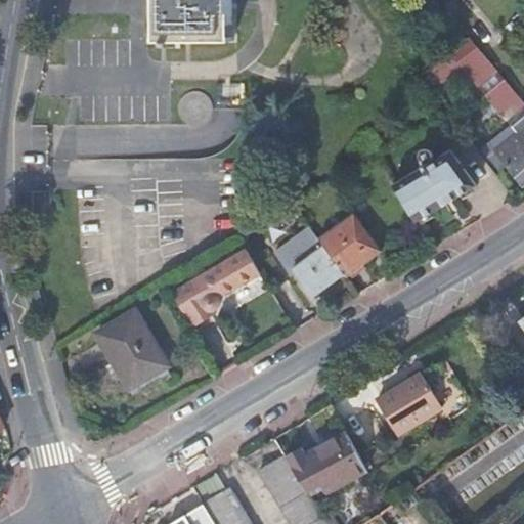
[(171,42),(182,42),(191,42),(191,39),(195,39),(195,42),(229,42),(228,0),(156,0),(157,43),(165,43),(165,47),(171,47),(171,42)]
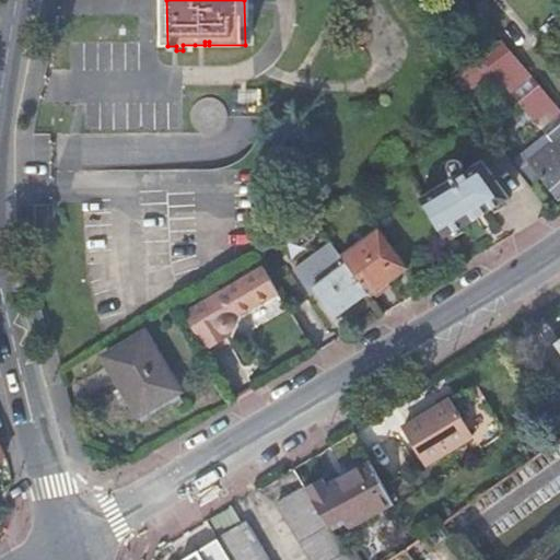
[(559,108),(511,51),(491,67),(547,133),(553,143),(527,164),(557,201),(559,197),(559,108)]
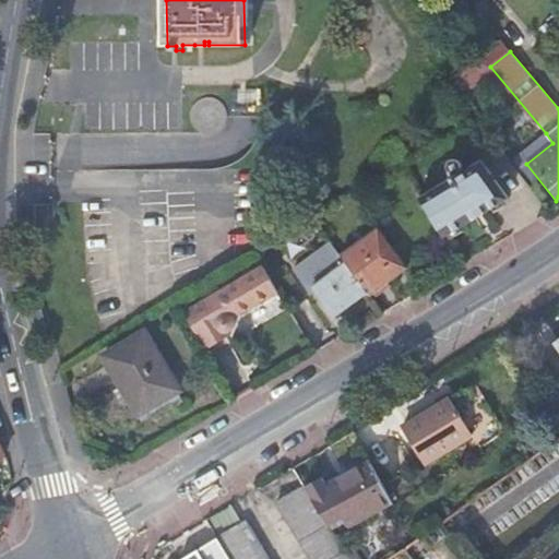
[(445,182),(419,199),(443,238),(447,236),(459,228),(475,218),(491,209),(504,201),(509,199),(483,161),(461,174),(460,173),(462,167),(461,163),(458,158),(453,157),(449,157),(445,159),(442,163),(440,168),(440,174),(445,182)]
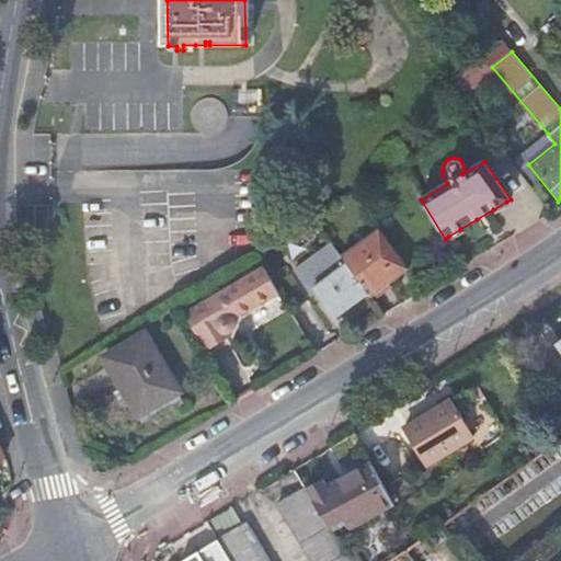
[(506,202),(493,209),(496,214),(508,206),(506,202)]
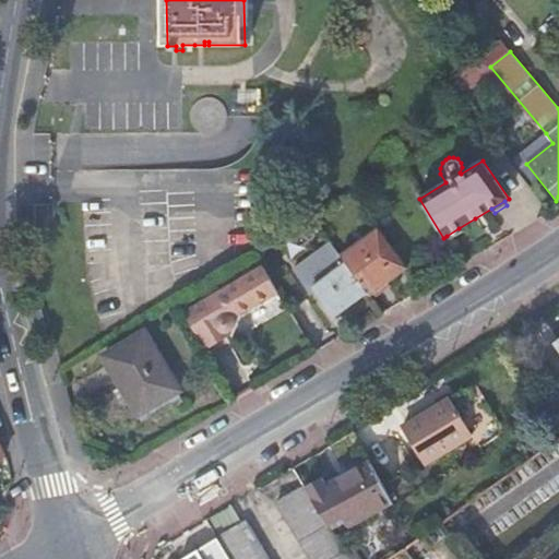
[(459,228),(447,236),(450,240),(462,233),(459,228)]
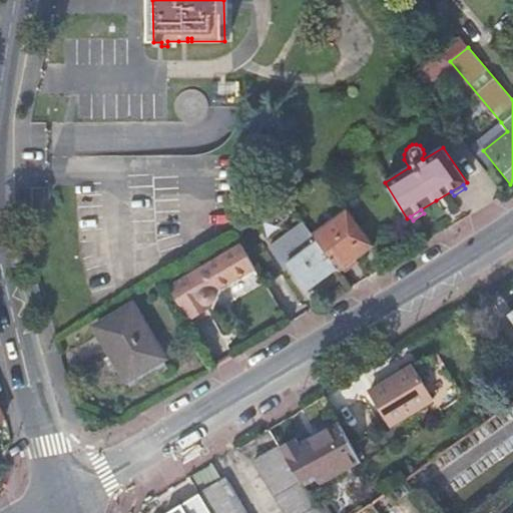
[(339,270),(341,273),(358,261),(374,247),(348,211),(314,236),(339,270)]
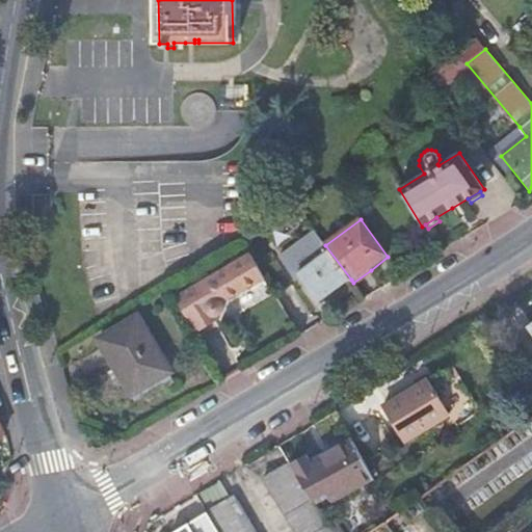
[(282,258),(295,277),(300,274),(310,288),(309,289),(319,303),(336,292),(351,280),(325,245),(317,232),(282,258)]
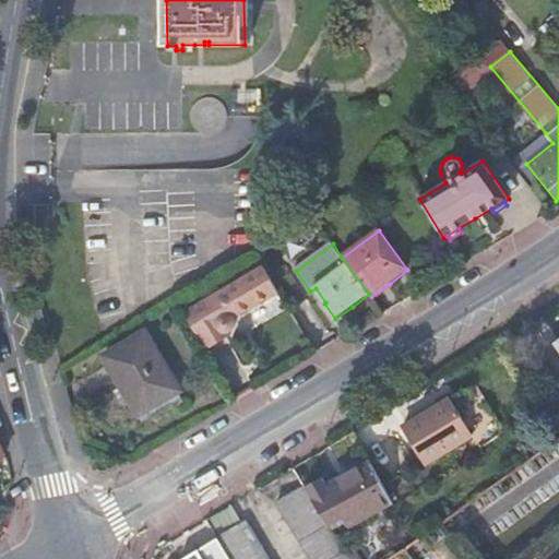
[(280,253),(261,264),(263,268),(280,294),(293,316),(311,305),(280,253)]
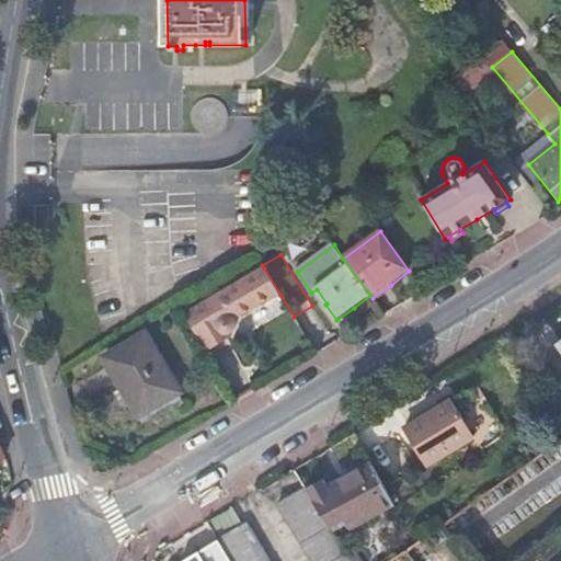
[(264,268),(185,317),(206,353),(232,336),(231,335),(235,332),(237,327),(237,323),(236,321),(252,311),(281,295),(264,268)]
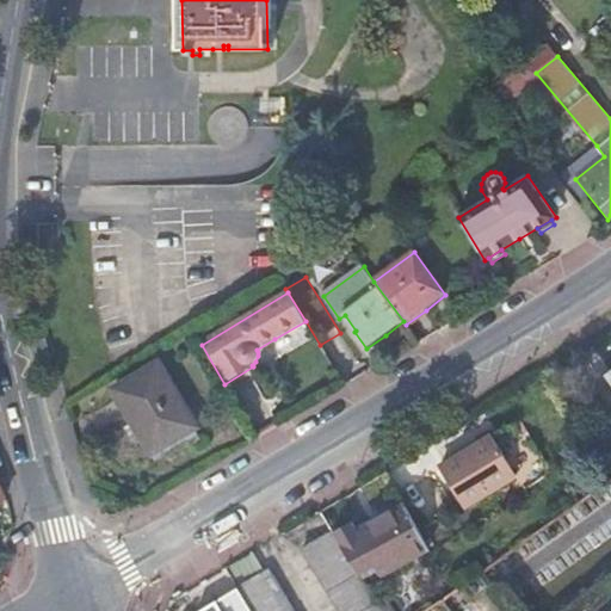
[(174,446),(197,432),(159,369),(113,395),(152,460),(174,446)]
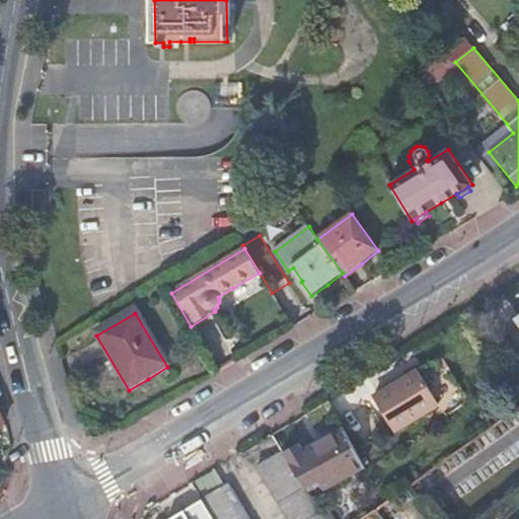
[(418,373),(373,400),(392,433),(438,406),(418,373)]
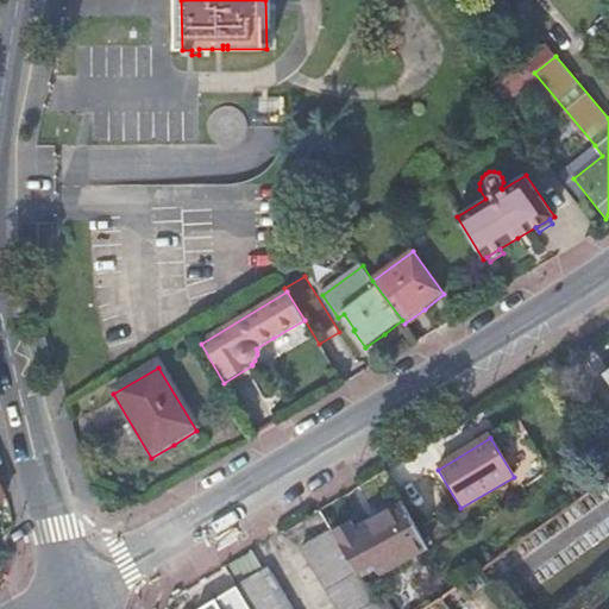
[(331,533),(356,575),(372,565),(377,575),(426,547),(401,503),(353,531),(350,523),(331,533)]
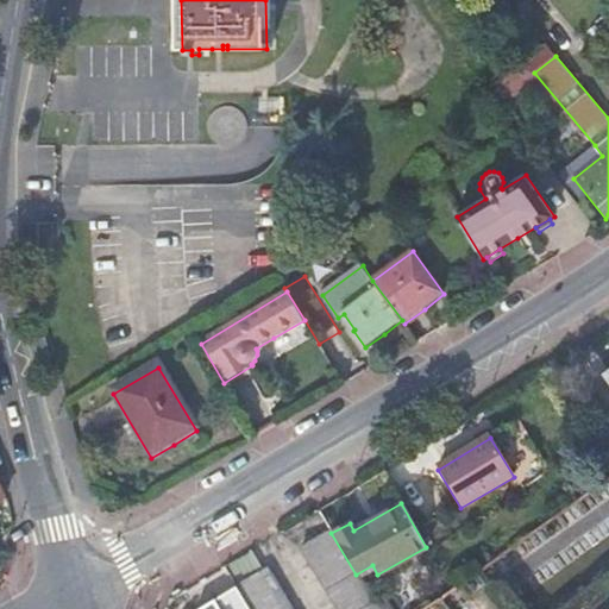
[(300,550),(334,608),(375,608),(356,575),(331,533),(331,532),(300,550)]
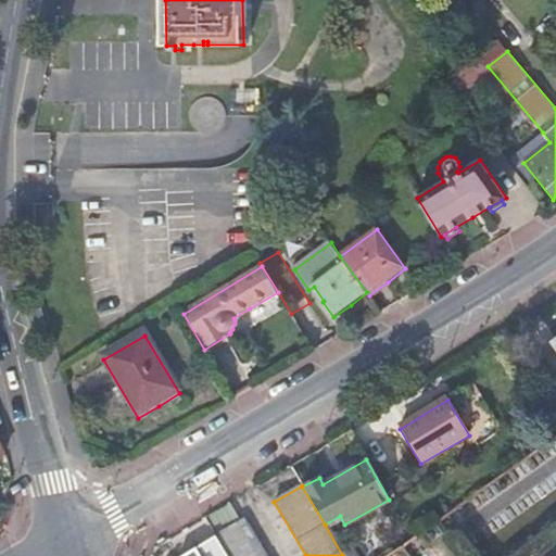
[(225,555),(263,555),(242,521),(214,536),(225,555)]
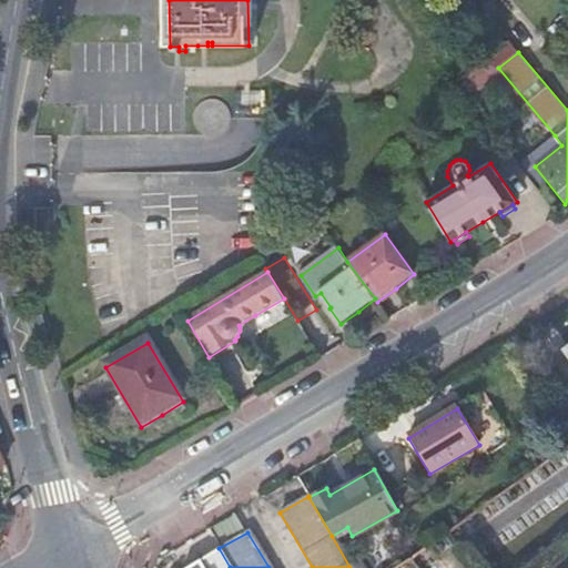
[(230,567),(219,548),(184,567),(230,567)]
